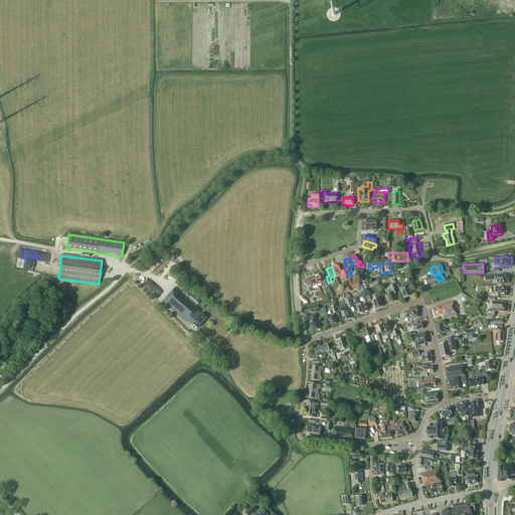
[(319,274),(314,276),(317,285),(321,283),(322,287),(327,285),(325,280),(322,281),(319,274)]
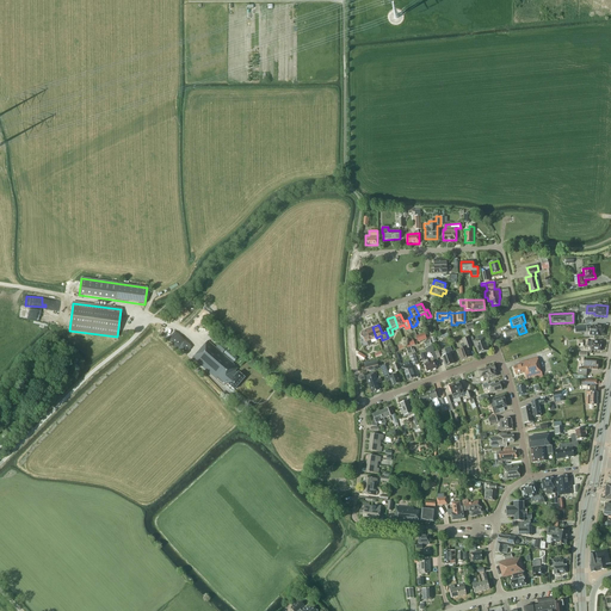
[(590,335),(594,335),(599,337),(599,333),(604,334),(604,326),(596,326),(596,327),(591,327),(590,335)]
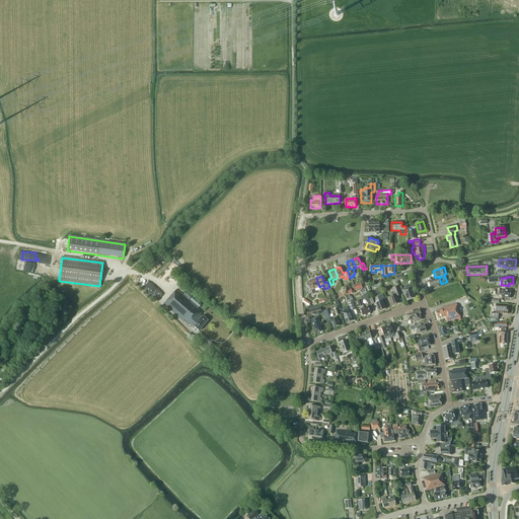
[(314,289),(319,287),(316,278),(311,280),(311,281),(308,282),(307,283),(307,284),(307,285),(307,286),(308,286),(309,286),(312,294),(315,293),(314,289)]
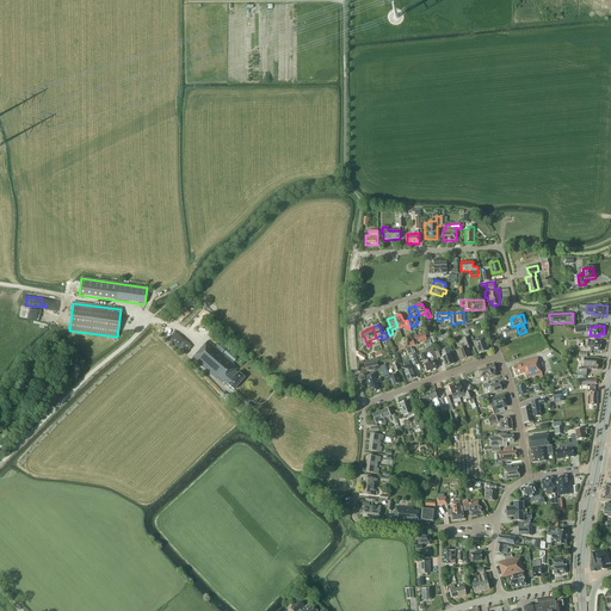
[(427,339),(425,333),(415,337),(418,343),(427,339)]
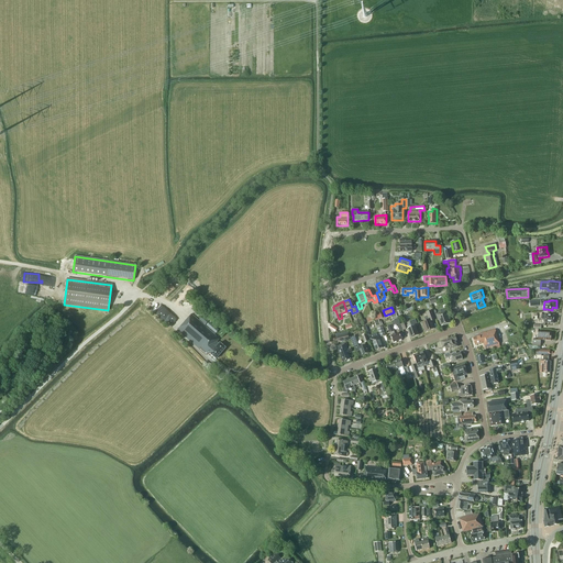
[(449,317),(445,308),(440,310),(441,312),(435,315),(438,320),(439,320),(441,327),(450,323),(449,317)]
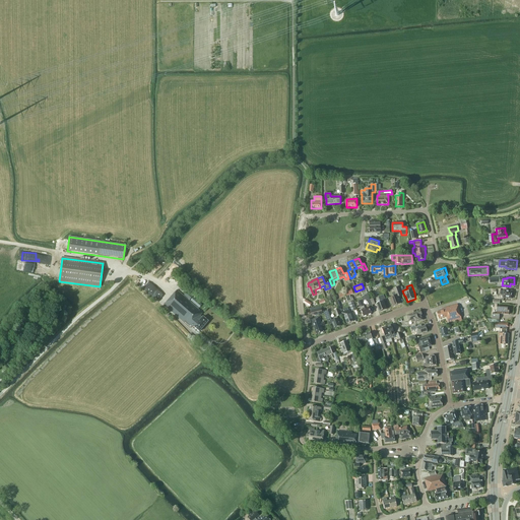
[(401,296),(398,286),(393,288),(395,293),(392,294),(393,297),(389,298),(393,307),(401,304),(399,297),(401,296)]
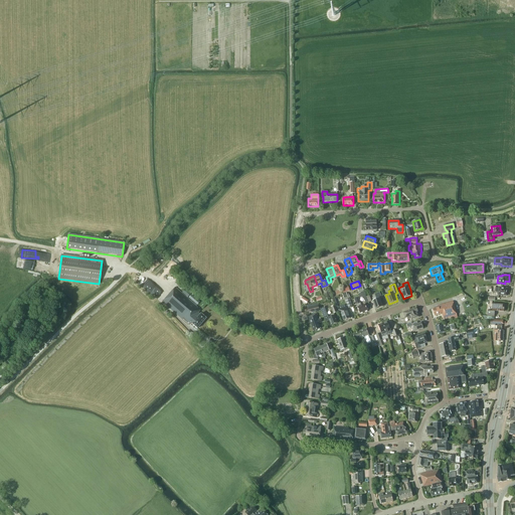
[(197,308),(175,288),(162,302),(182,320),(182,319),(185,321),(185,320),(190,324),(190,323),(192,324),(197,329),(206,319),(200,314),(199,315),(198,313),(199,311),(197,309),(197,308)]
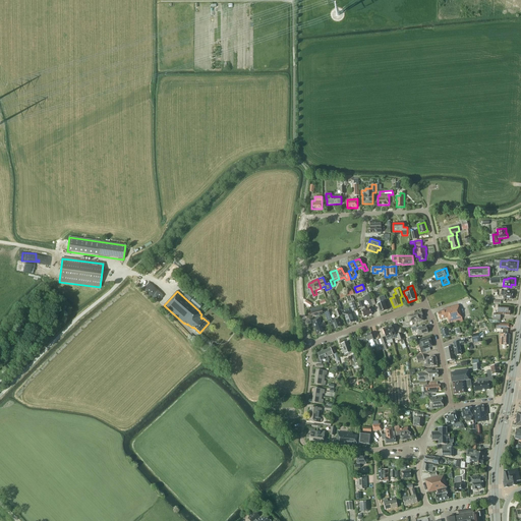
[(513,292),(505,291),(505,292),(502,291),(501,295),(505,296),(504,298),(512,299),(513,295),(512,294),(513,292)]
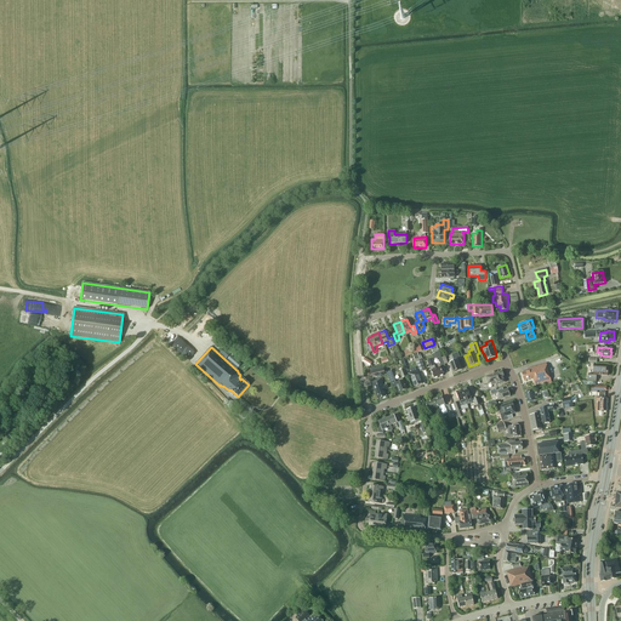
[(461,359),(459,353),(453,354),(455,362),(449,363),(453,372),(461,370),(457,360),(461,359)]
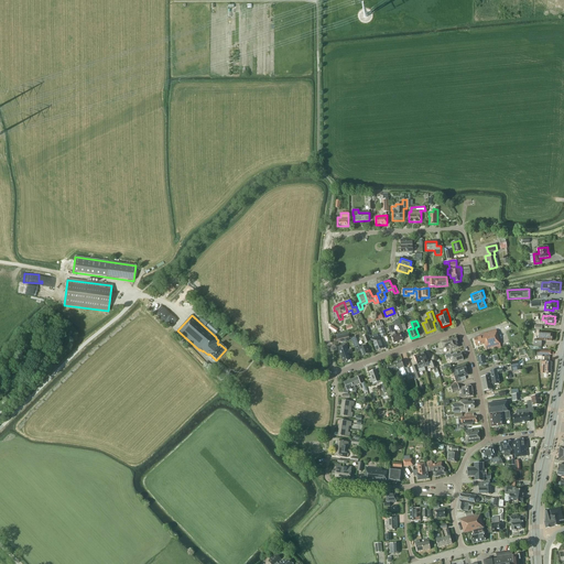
[(501,349),(500,346),(496,331),(479,335),(480,337),(474,338),(475,346),(481,344),(483,345),(485,345),(486,350),(492,348),(494,351),(501,349)]
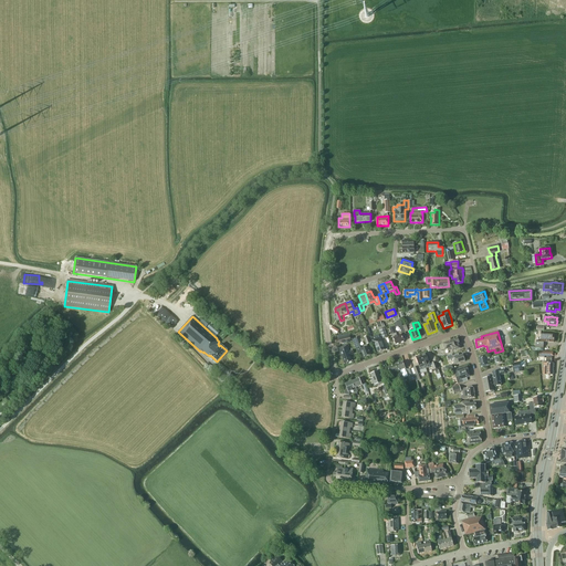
[(350,342),(348,334),(341,336),(341,335),(337,336),(339,345),(350,342)]
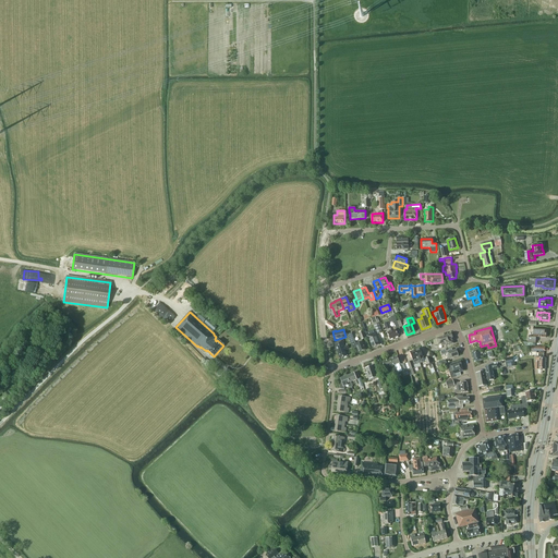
[(546,329),(533,329),(533,337),(528,337),(528,342),(535,343),(536,337),(546,338),(546,337),(547,334),(546,334),(546,329)]
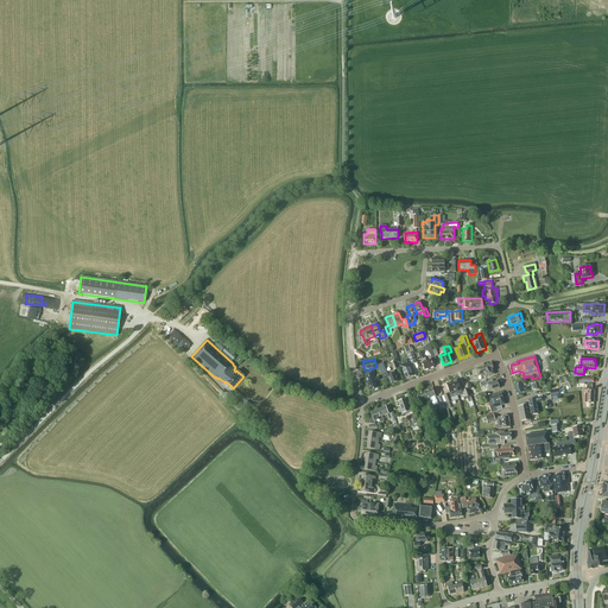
[(434,367),(431,360),(426,361),(422,363),(425,371),(434,367)]
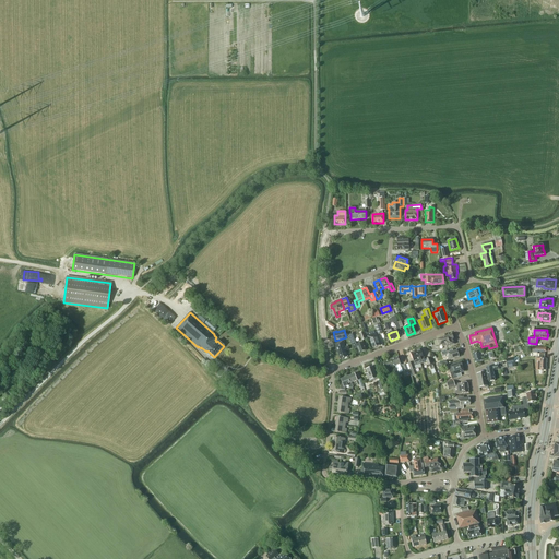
[(379,341),(376,333),(367,336),(369,341),(370,340),(372,348),(380,345),(378,341),(379,341)]
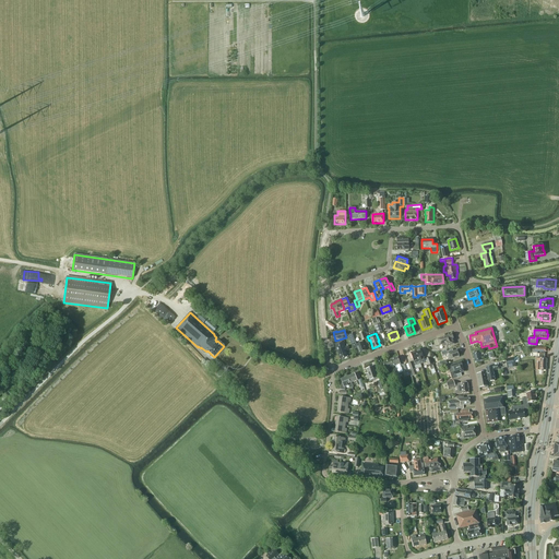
[(356,345),(353,334),(347,335),(351,345),(352,345),(354,352),(358,349),(359,353),(366,351),(363,342),(356,345)]
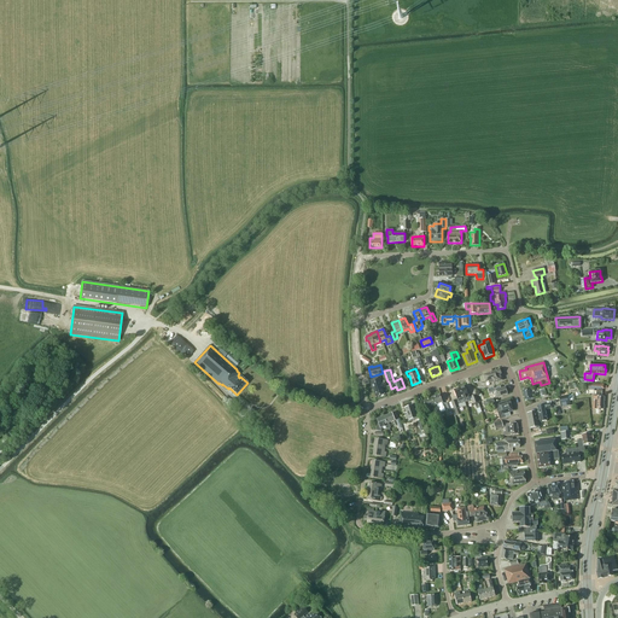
[(493,372),(483,375),(479,377),(482,384),(489,382),(489,384),(493,383),(494,384),(502,380),(501,375),(501,374),(500,369),(493,372)]
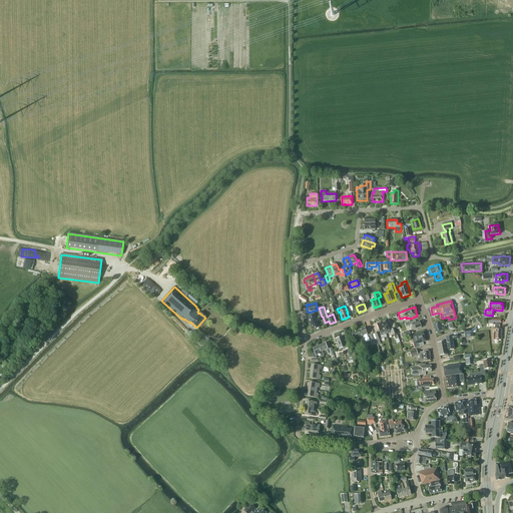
[(318,320),(321,319),(320,318),(317,319),(316,317),(315,313),(306,316),(307,317),(307,319),(308,319),(310,323),(312,330),(320,327),(318,320)]
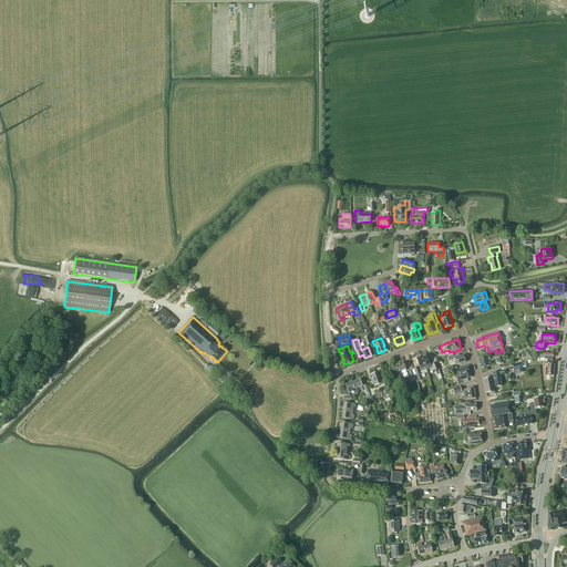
[(426,354),(422,356),(426,369),(431,368),(430,363),(426,354)]
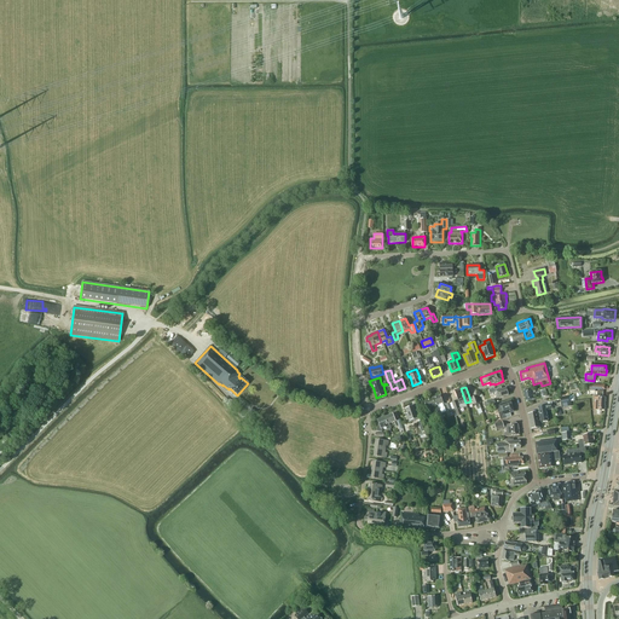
[(467,406),(466,403),(461,388),(455,391),(457,400),(458,400),(457,401),(451,403),(455,411),(457,410),(460,409),(467,406)]
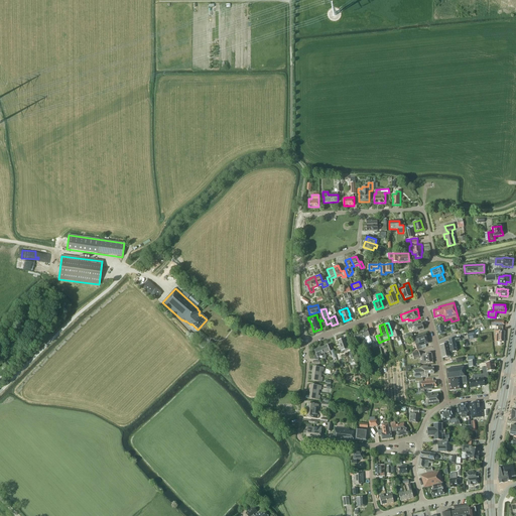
[(424,330),(422,324),(418,325),(417,324),(413,325),(412,324),(407,325),(408,329),(413,328),(414,333),(424,330)]
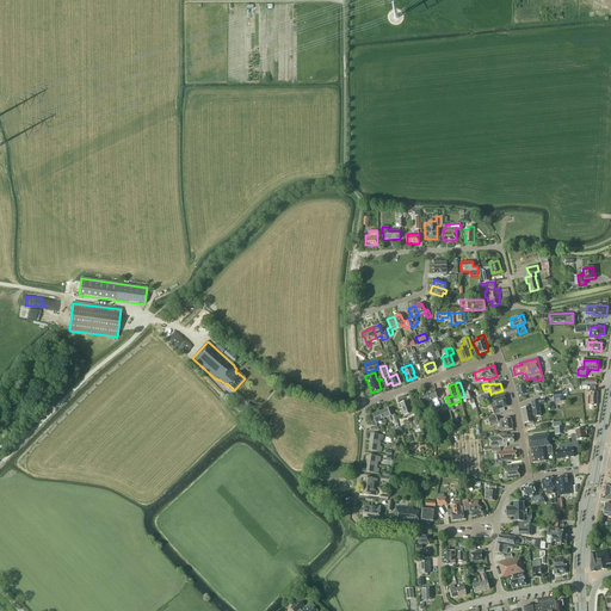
[(528,394),(525,383),(517,386),(519,396),(525,395),(528,394)]
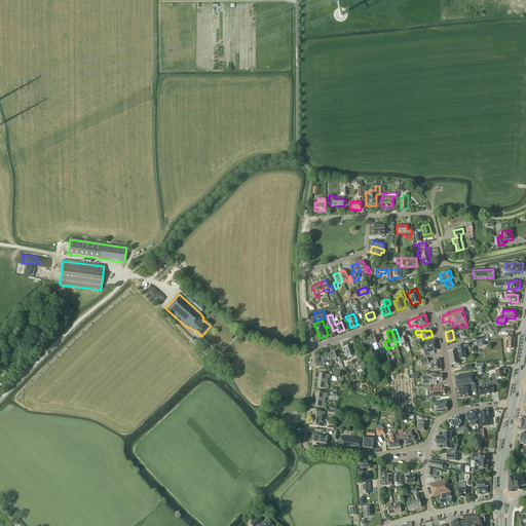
[(513,332),(508,332),(508,337),(504,337),(504,348),(508,348),(506,351),(508,352),(510,352),(511,351),(511,348),(514,348),(514,338),(512,337),(513,332)]
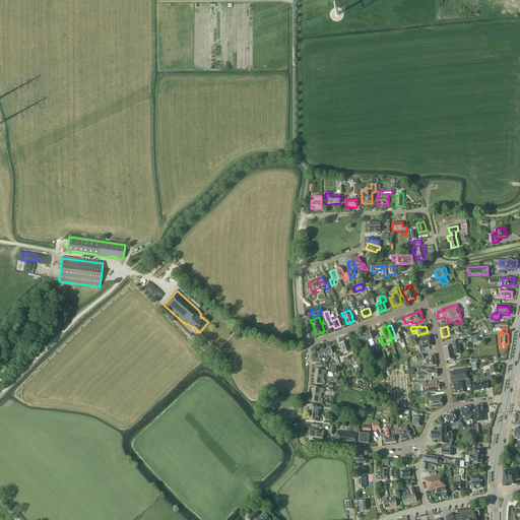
[(364,335),(366,341),(372,339),(370,332),(364,335)]
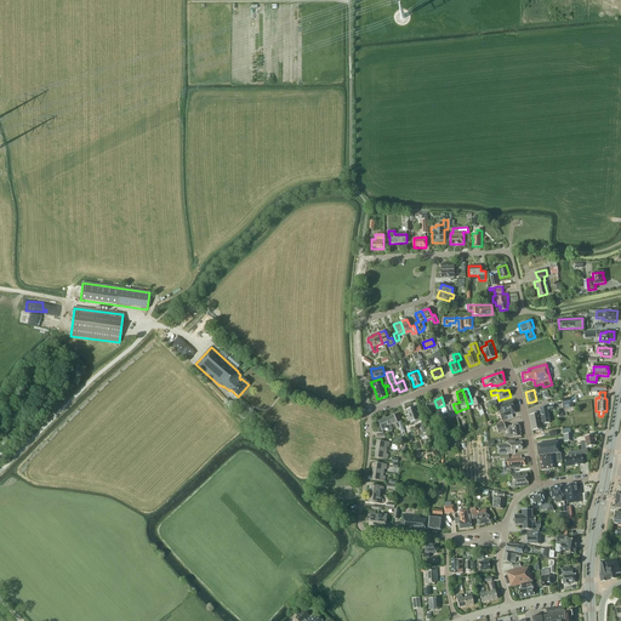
[(575,397),(570,398),(562,399),(563,405),(564,409),(573,408),(573,403),(576,403),(575,397)]
